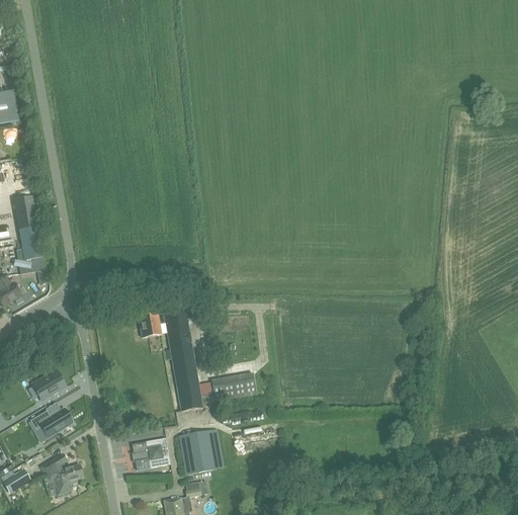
[(0,122),(13,120),(19,119),(14,89),(0,91),(0,122)]
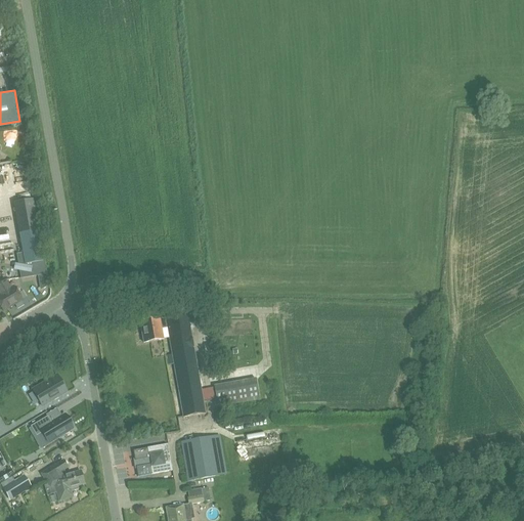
[(0,162),(27,158),(20,124),(14,125),(13,122),(0,124),(0,162)]
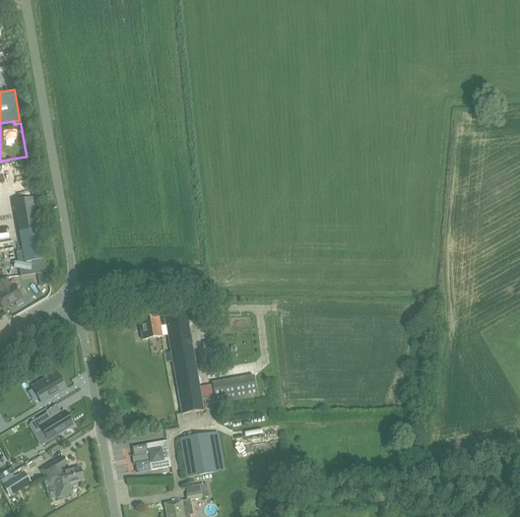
[(40,285),(48,280),(33,195),(14,198),(23,249),(16,250),(21,274),(38,271),(40,285)]
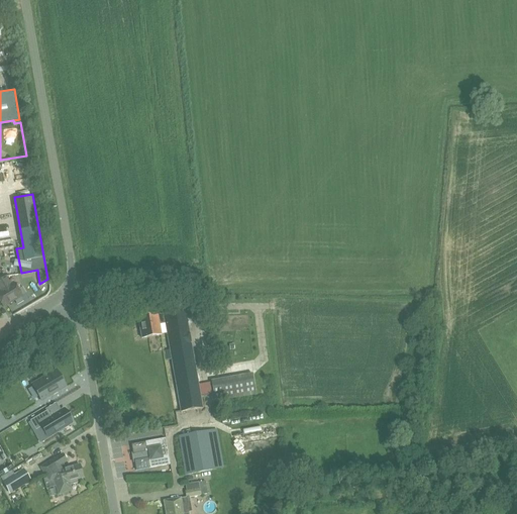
[(14,281),(11,283),(6,274),(9,274),(9,273),(0,274),(0,289),(0,298),(4,304),(22,293),(14,281)]
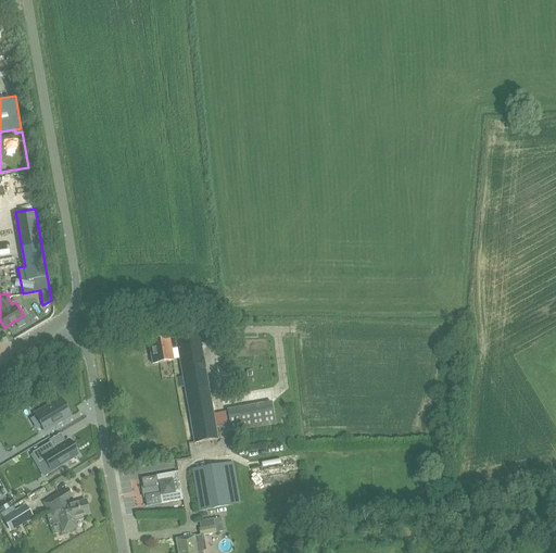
[(200,332),(176,337),(177,346),(194,440),(218,436),(200,332)]
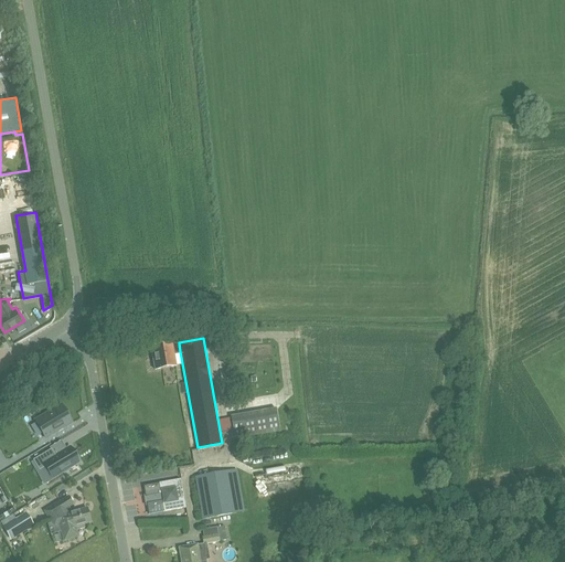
[(172,341),(151,346),(155,367),(177,363),(174,352),(180,351),(179,342),(173,343),(172,341)]
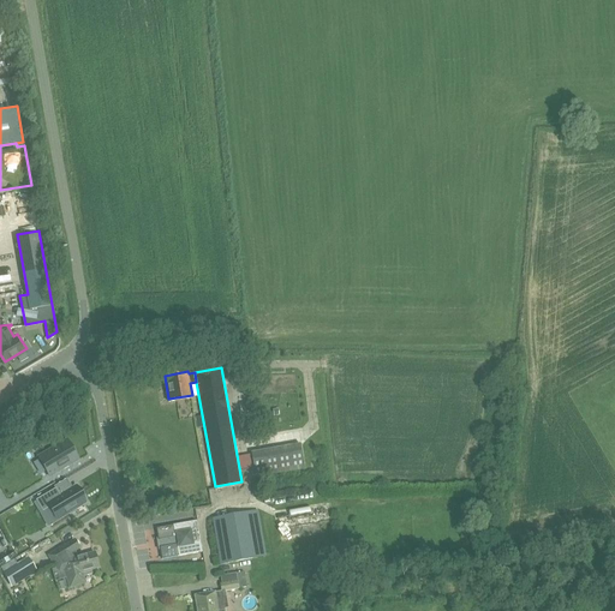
[(67,437),(39,455),(49,473),(78,455),(67,437)]
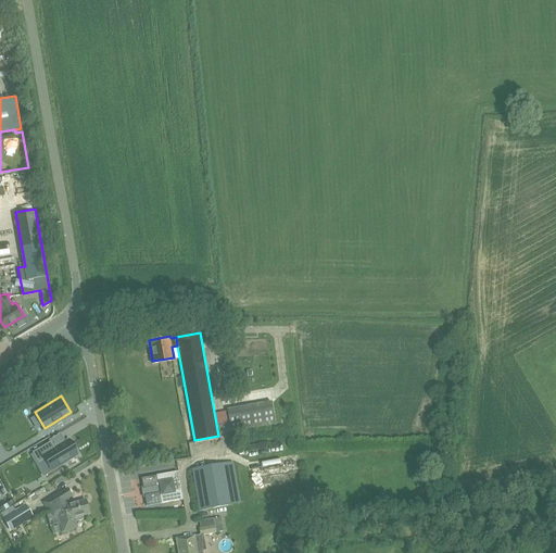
[(231,429),(276,422),(272,399),(227,406),(231,429)]
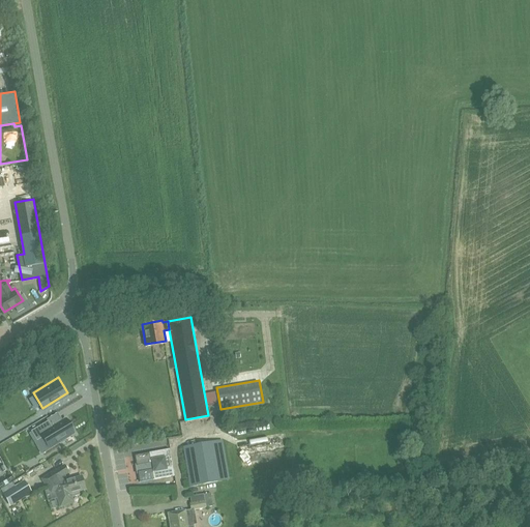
[(48,418),(31,429),(31,430),(37,439),(43,435),(50,445),(75,431),(69,423),(70,423),(67,420),(65,416),(62,418),(52,425),(48,418)]
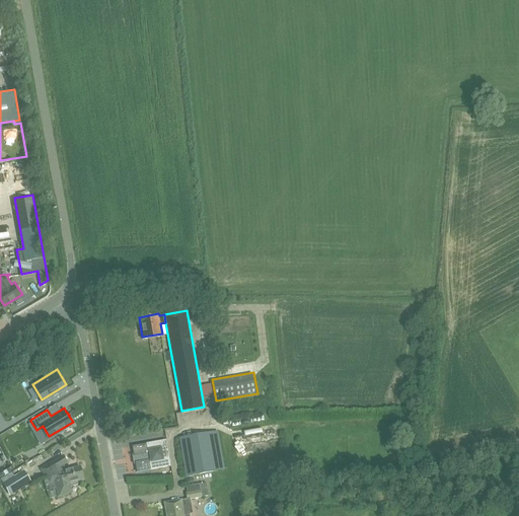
[(187,474),(224,467),(218,428),(179,435),(187,474)]
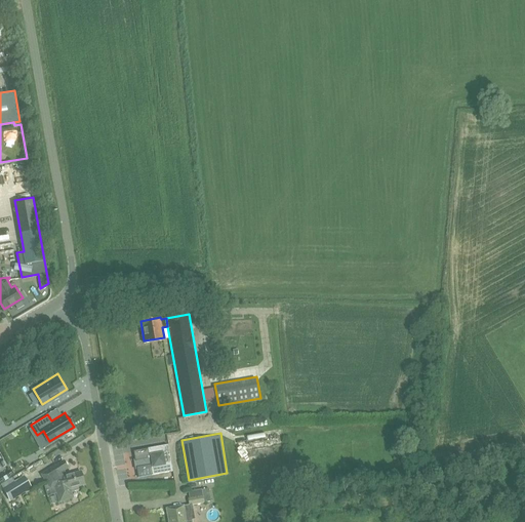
[(133,448),(138,475),(172,469),(168,443),(133,448)]
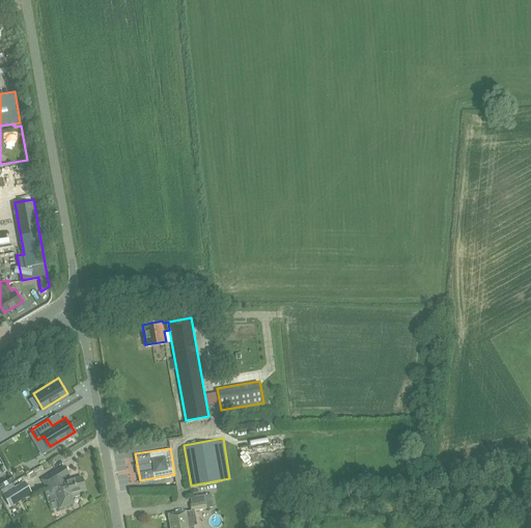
[(28,463),(31,468),(40,463),(37,457),(28,463)]
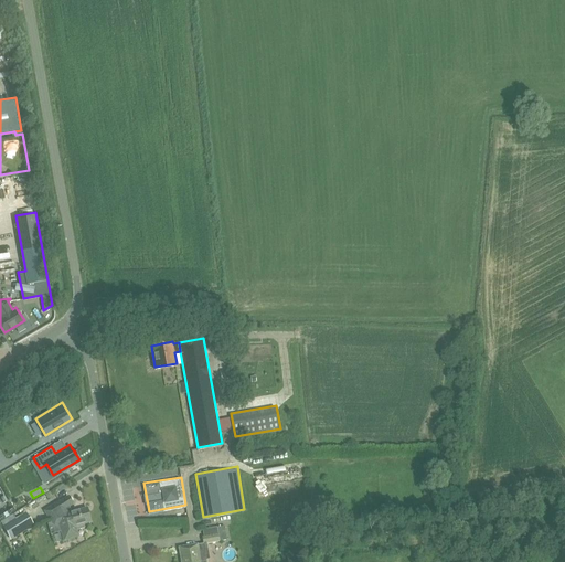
[(67,494),(45,508),(53,520),(57,519),(61,528),(62,528),(64,538),(78,533),(76,527),(85,525),(84,521),(92,519),(87,505),(71,510),(70,504),(73,501),(67,494)]
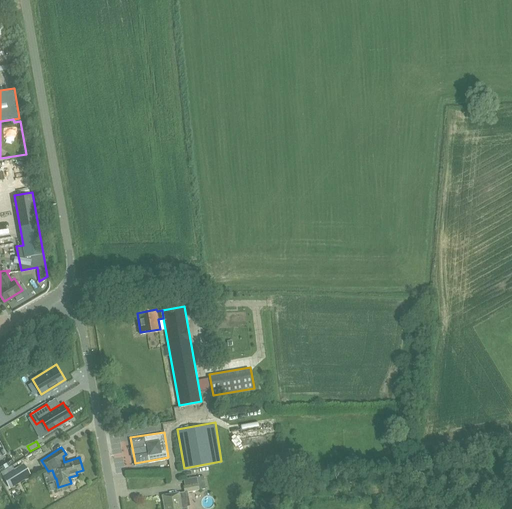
[(10,485),(29,473),(23,463),(3,475),(10,485)]
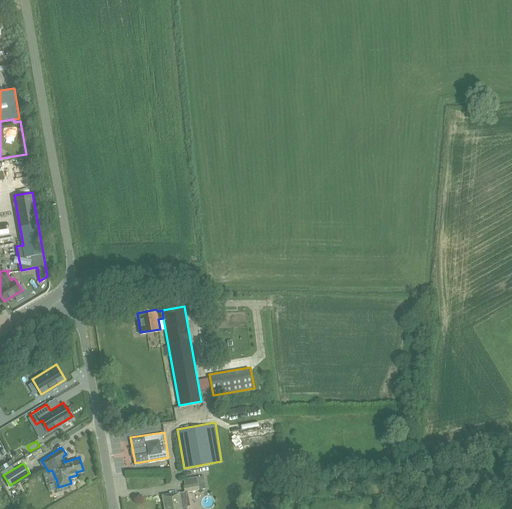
[(206,486),(204,474),(196,475),(184,477),(185,483),(183,483),(184,491),(199,488),(199,487),(206,486)]
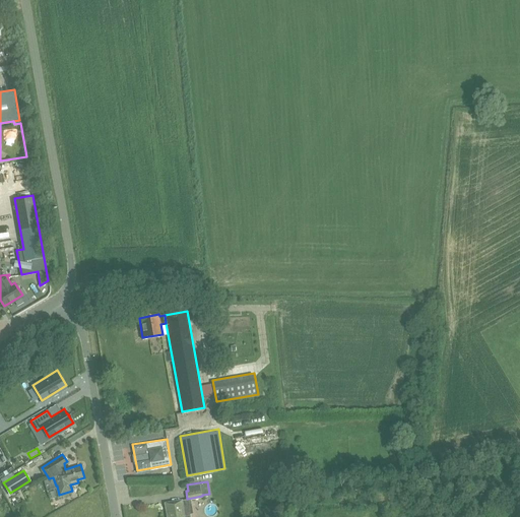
[(190,516),(190,513),(184,514),(182,499),(165,502),(168,516),(190,516)]
